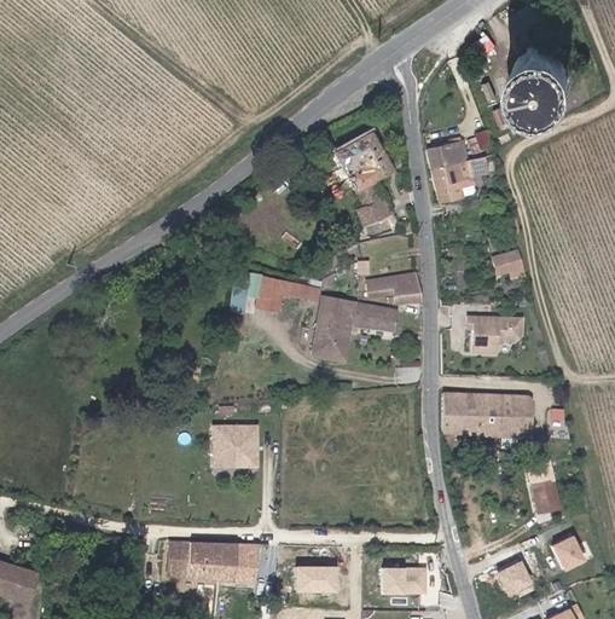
[(546,65),(543,65),(538,65),(534,68),(532,70),(529,74),(528,77),(528,82),(529,86),(532,90),(535,92),(540,93),(544,93),(547,92),(551,90),(553,86),(556,82),(556,79),(555,74),(553,70),(550,68),(546,65)]
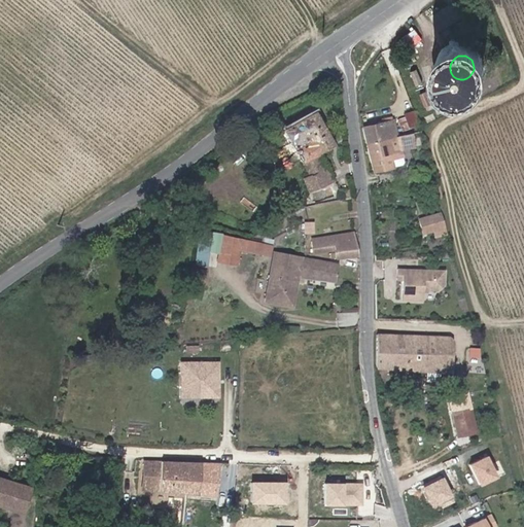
[(425,82),(420,68),(415,70),(420,84),(425,82)]
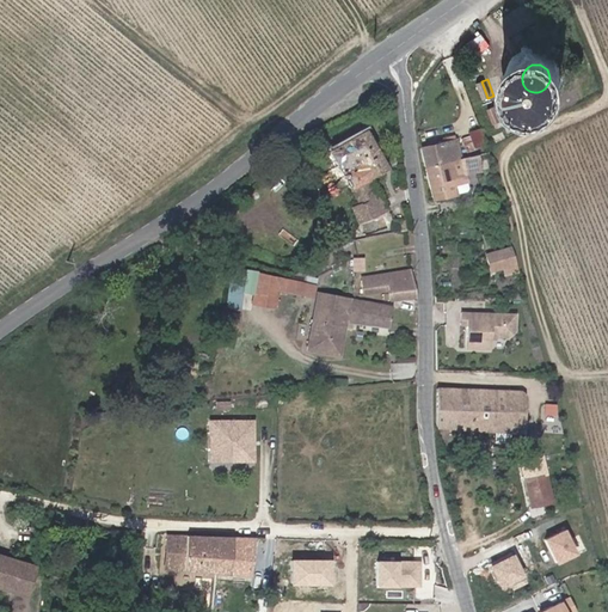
[(491,109),(496,124),(502,122),(497,106),(491,109)]
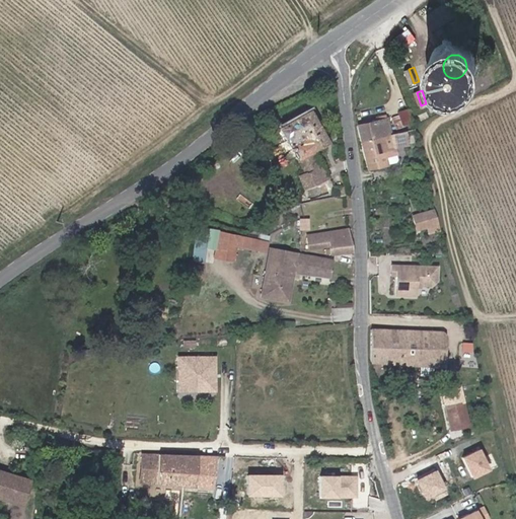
[(397,125),(399,130),(416,124),(410,109),(401,113),(404,122),(397,125)]
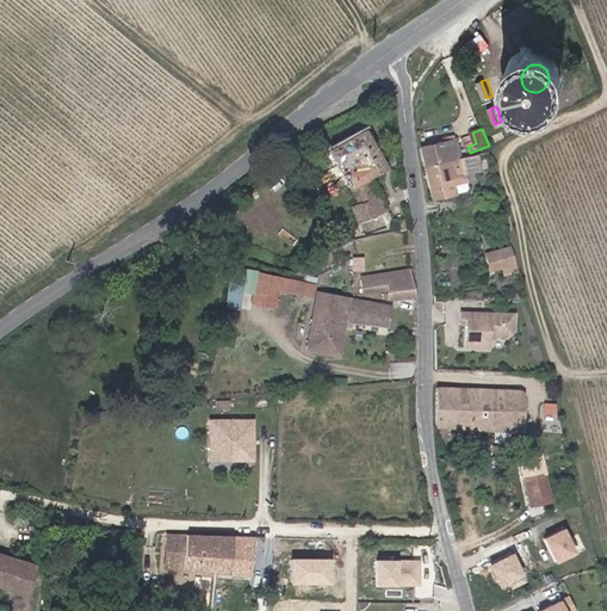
[(353,207),(360,223),(389,210),(371,178),(388,168),(366,130),(332,152),(360,203),(353,207)]
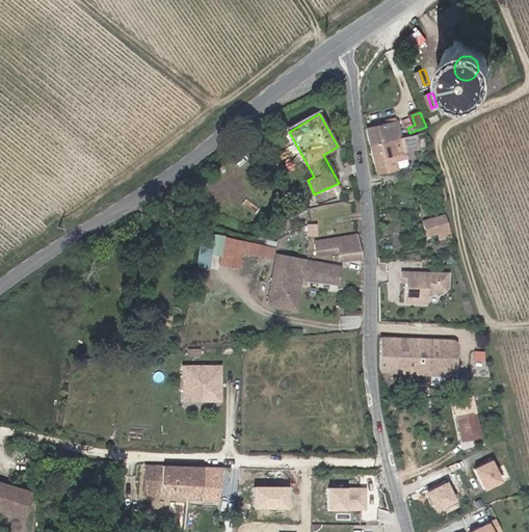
[(393,139),(403,137),(399,122),(370,128),(370,134),(373,144),(393,139)]
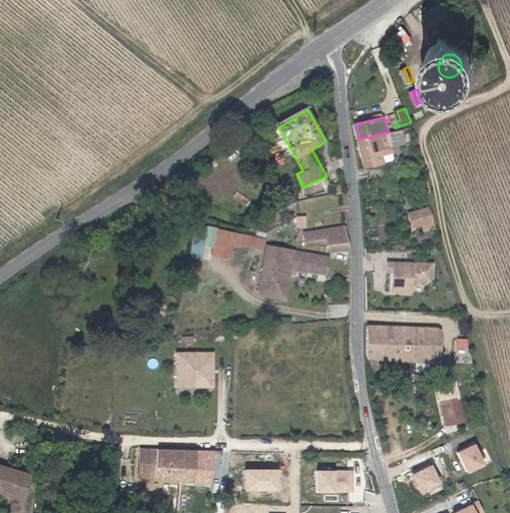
[(360,139),(366,167),(394,159),(395,157),(394,152),(395,152),(393,145),(406,141),(403,129),(389,132),(379,134),(360,139)]
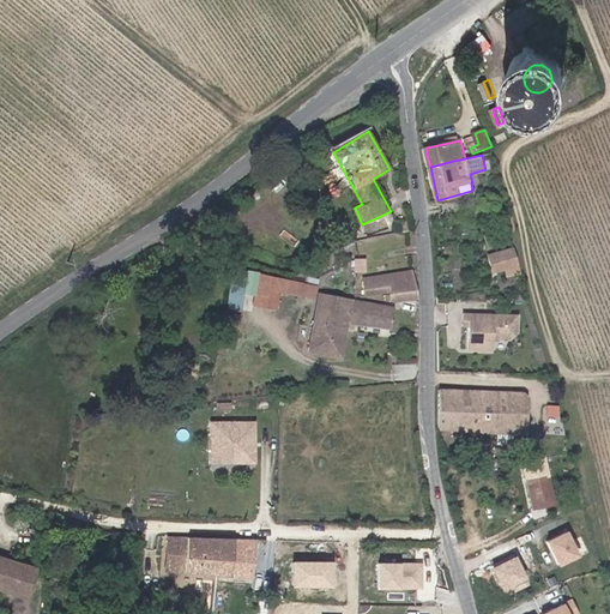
[(512,214),(496,218),(501,234),(503,239),(512,236),(511,232),(517,229),(512,214)]
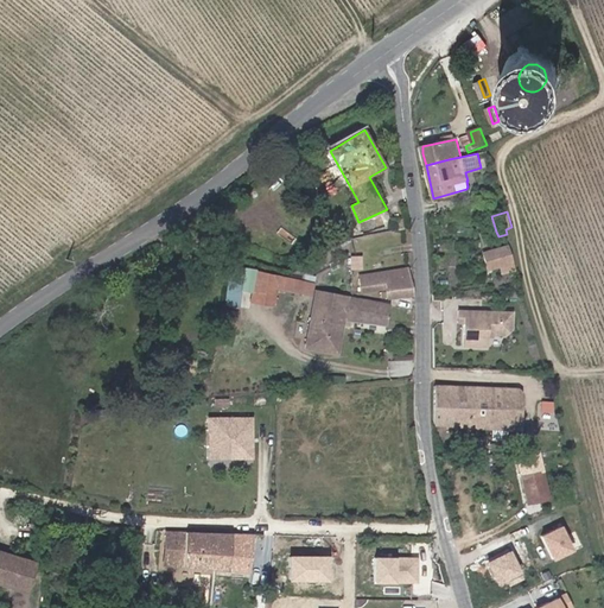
[(498,248),(502,263),(515,259),(510,245),(498,248)]
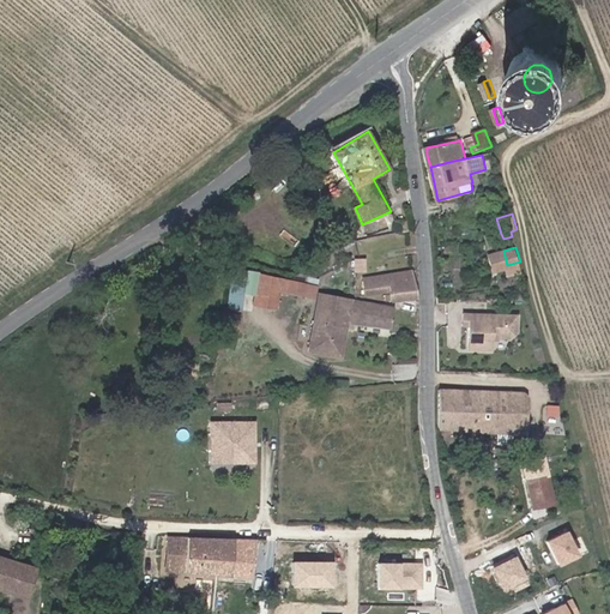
[(494,270),(507,265),(503,251),(489,256),(494,270)]
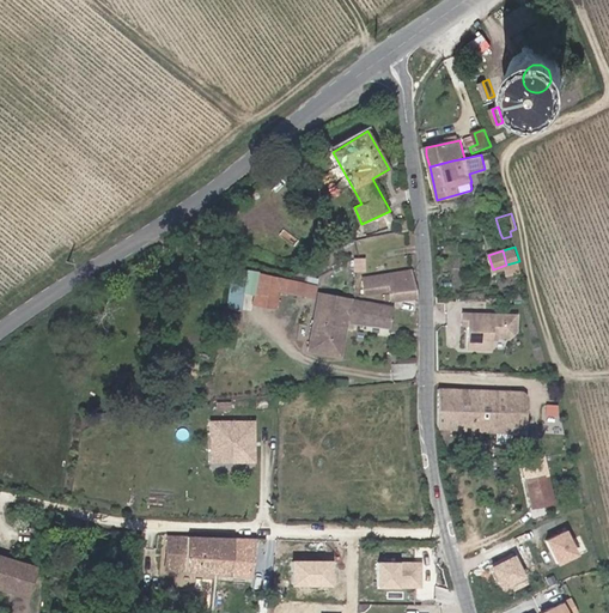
[(354,252),(359,274),(365,273),(363,260),(360,260),(357,252),(354,252)]
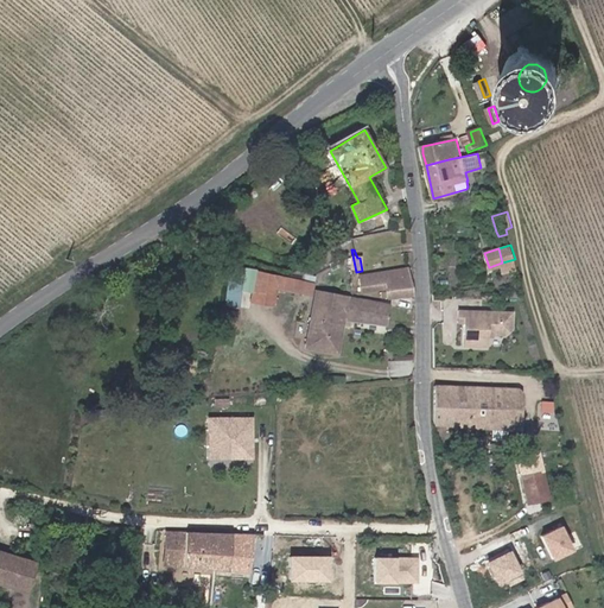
[(241,266),(235,264),(228,305),(235,306),(236,303),(240,303),(243,277),(240,277),(241,266)]
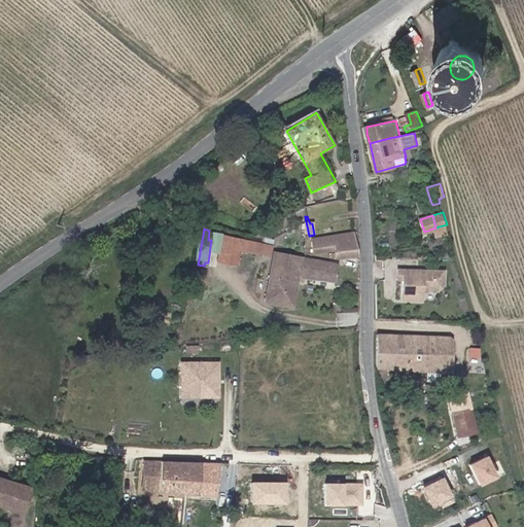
[(325,237),(327,251),(337,250),(339,259),(360,256),(357,233),(325,237)]
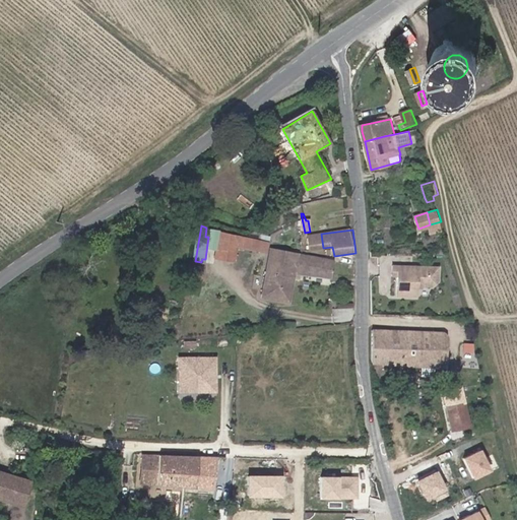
[(222,233),(217,258),(236,261),(239,246),(259,251),(261,241),(222,233)]
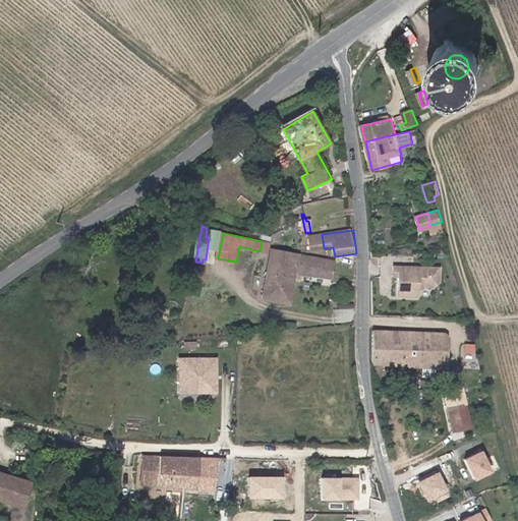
[(324,248),(322,234),(310,236),(312,250),(324,248)]
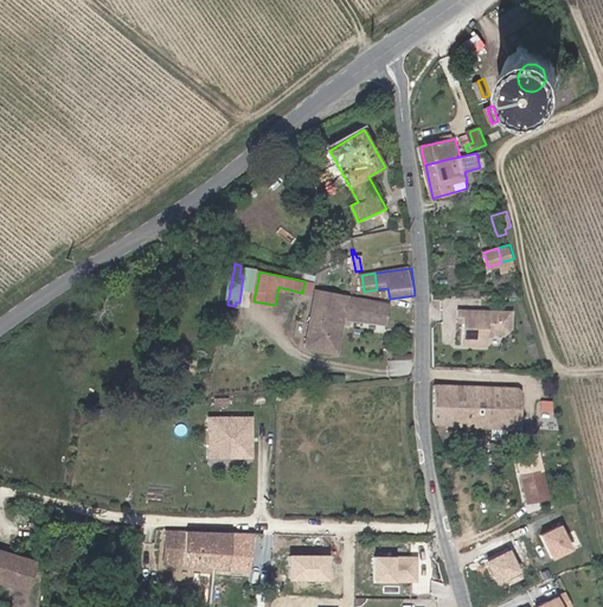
[(389,325),(392,305),(379,302),(318,292),(308,346),(339,351),(345,318),(389,325)]
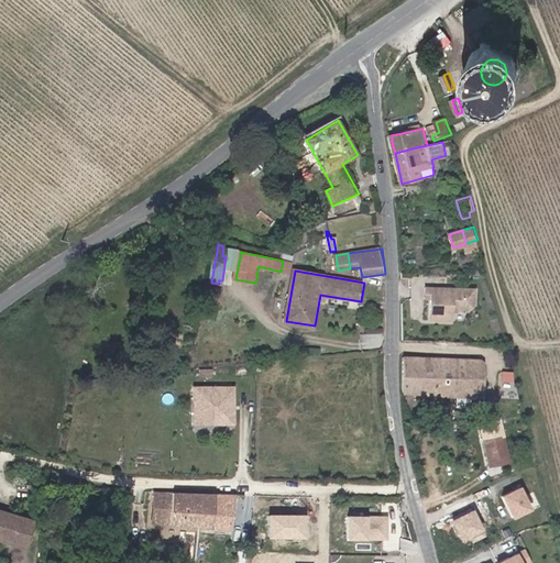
[(476,290),(427,287),(426,298),(432,299),(431,320),(452,321),(453,310),(459,310),(469,310),(476,304),(476,290)]
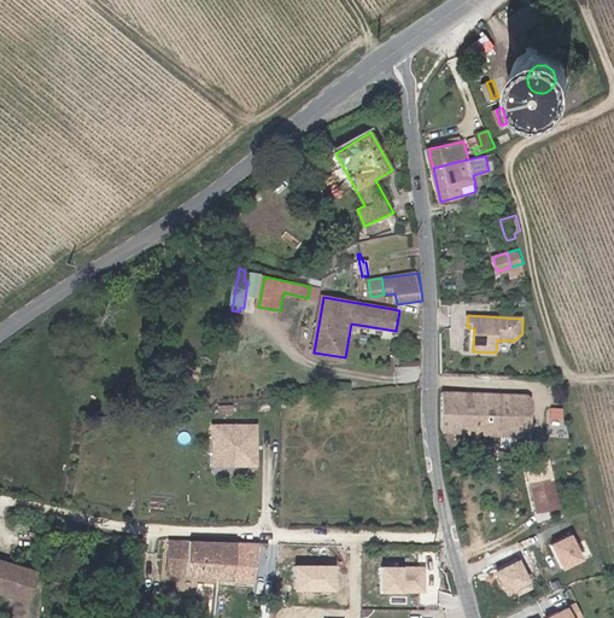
[(445,392),(445,432),(531,437),(532,397),(528,394),(445,392)]
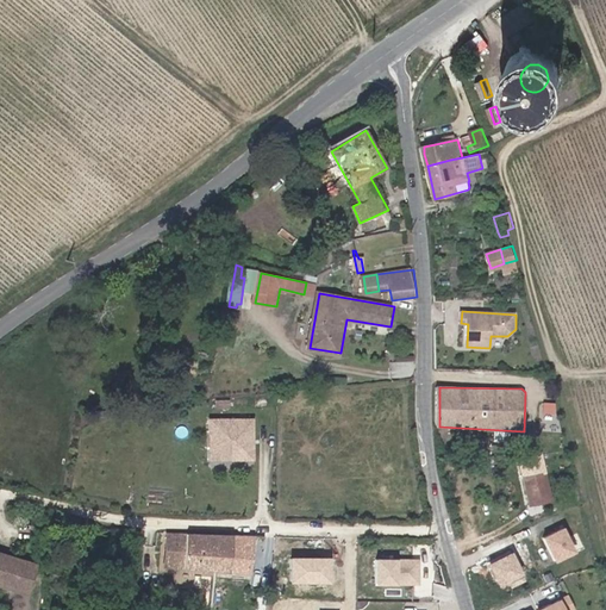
[(255,460),(255,419),(212,419),(212,436),(223,436),(223,460),(255,460)]
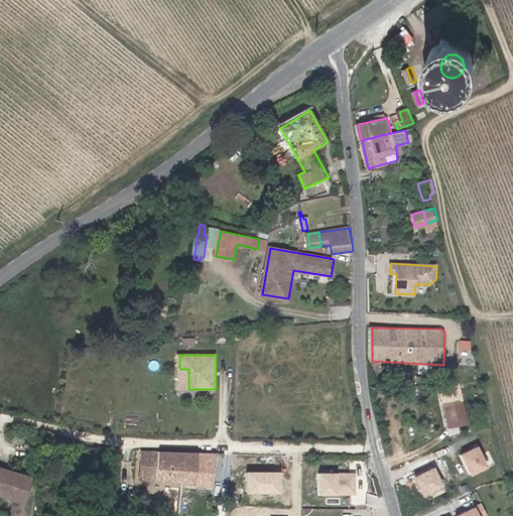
[(188,369),(179,369),(179,389),(188,389),(188,369)]
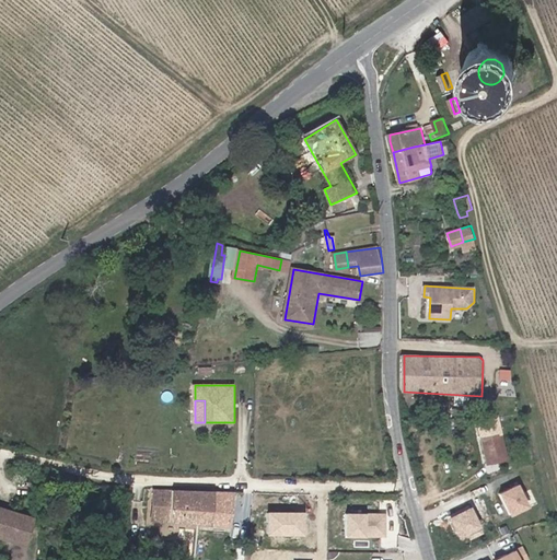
[(480,421),(489,462),(508,458),(499,418),(480,421)]
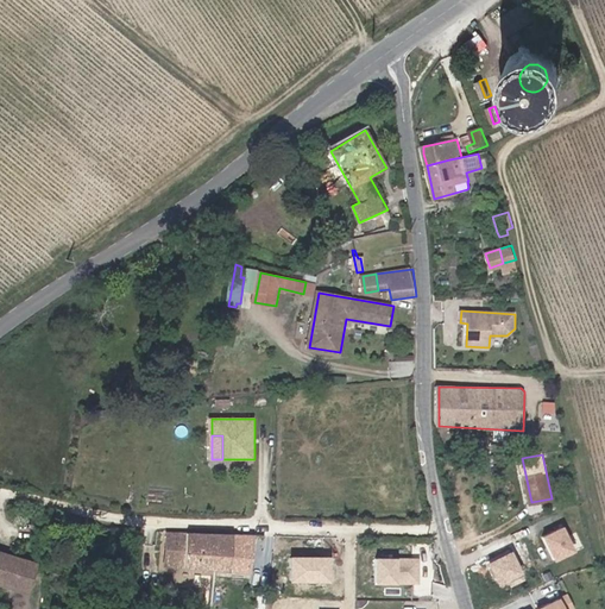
[(537,532),(548,558),(571,548),(560,522),(537,532)]
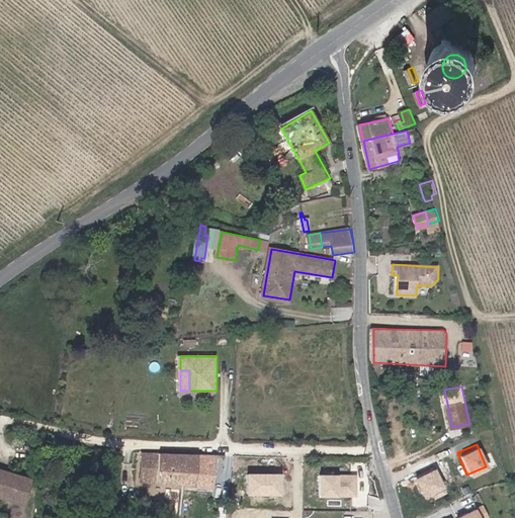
[(145,452),(143,481),(212,487),(217,455),(145,452)]
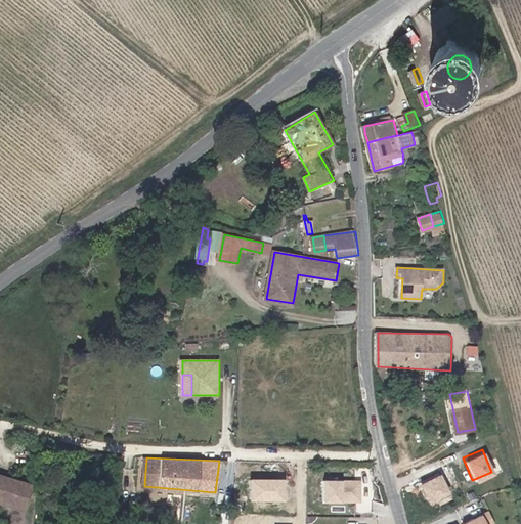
[(0,475),(0,501),(26,511),(33,486),(0,475)]
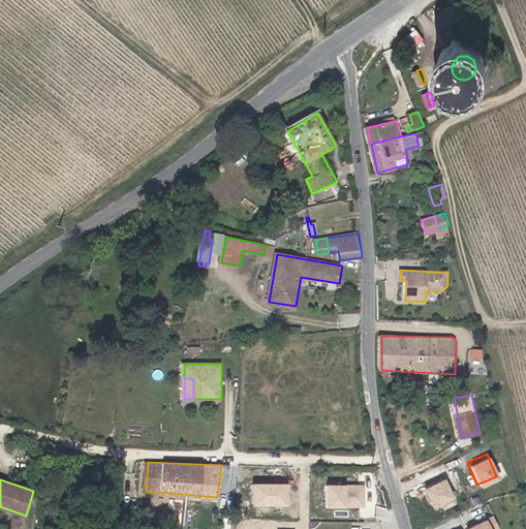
[(251,481),(251,501),(290,502),(290,483),(251,481)]
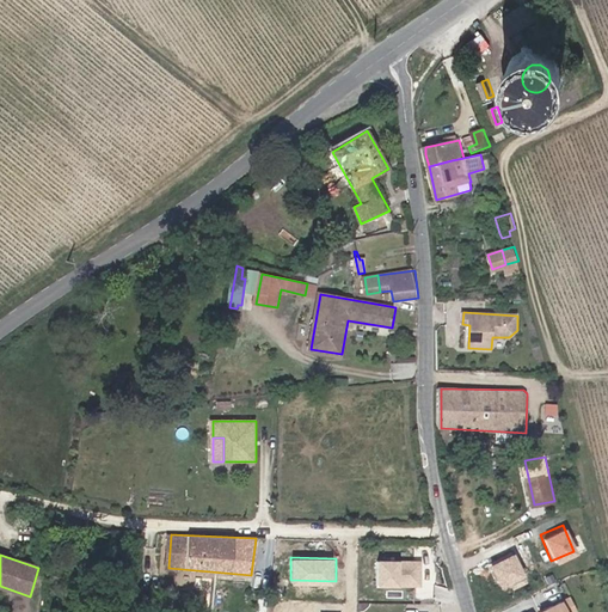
[(373,557),(372,583),(424,585),(424,558),(373,557)]
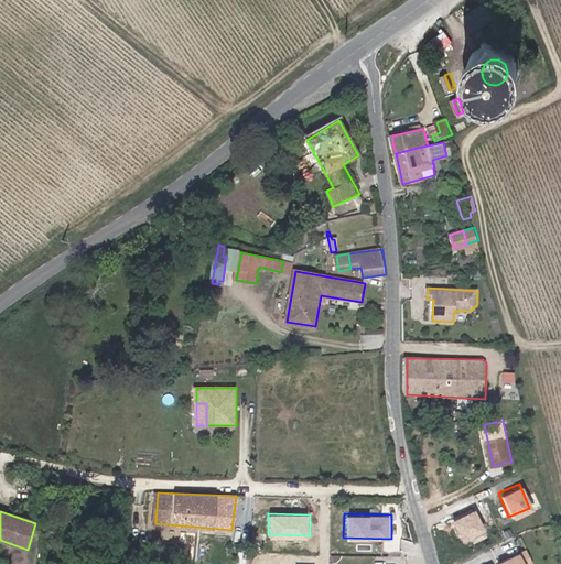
[(524,563),(519,554),(499,563),(524,563)]
